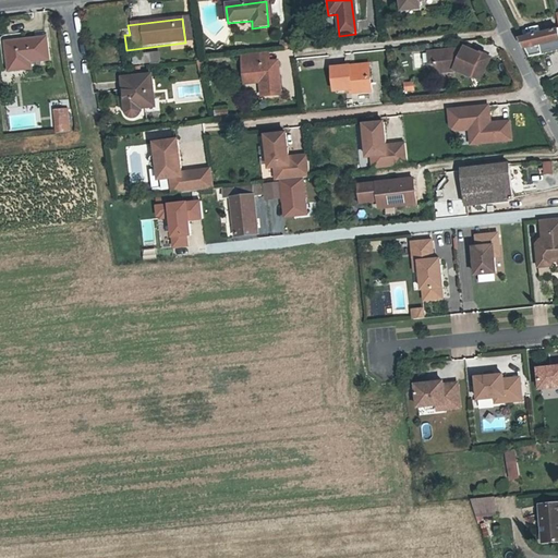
[(557,25),(557,23),(518,32),(528,49),(541,47),(540,45),(557,40),(557,29),(557,26),(557,25)]
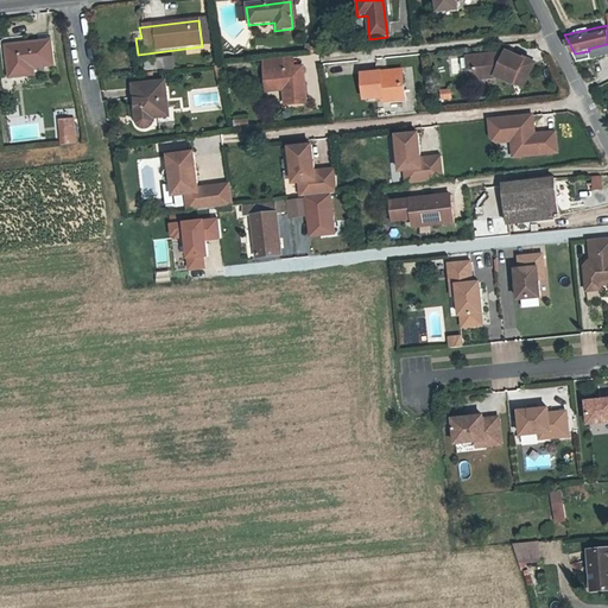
[(49,46),(7,51),(11,80),(25,77),(24,70),(52,67),(49,46)]
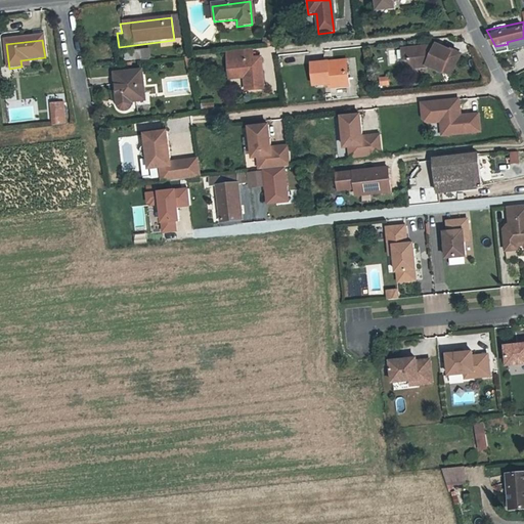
[(442,69),(450,48),(434,41),(431,46),(426,44),(406,47),(408,58),(415,66),(428,64),(428,62),(442,69)]
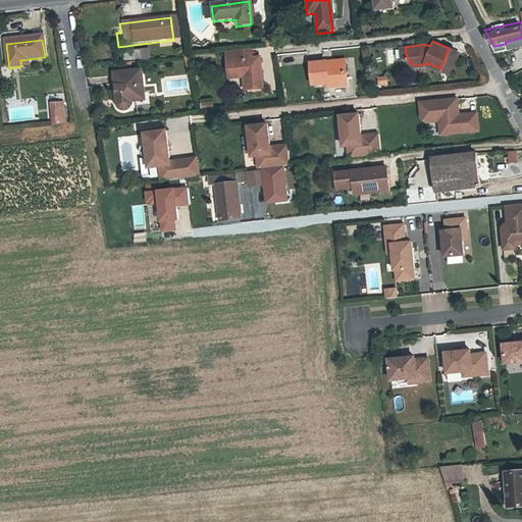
[(241,80),(241,83),(242,90),(262,88),(258,57),(250,58),(247,58),(245,48),(223,51),(227,79),(236,77),(236,80),(241,80)]
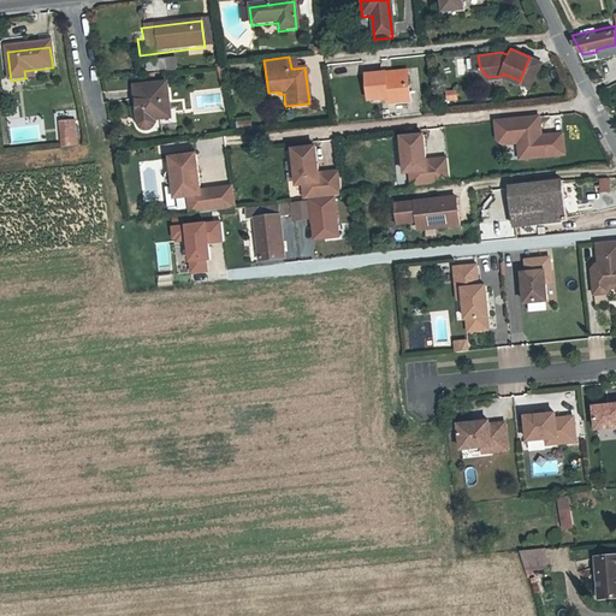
[(539,60),(529,57),(520,81),(528,84),(539,60)]
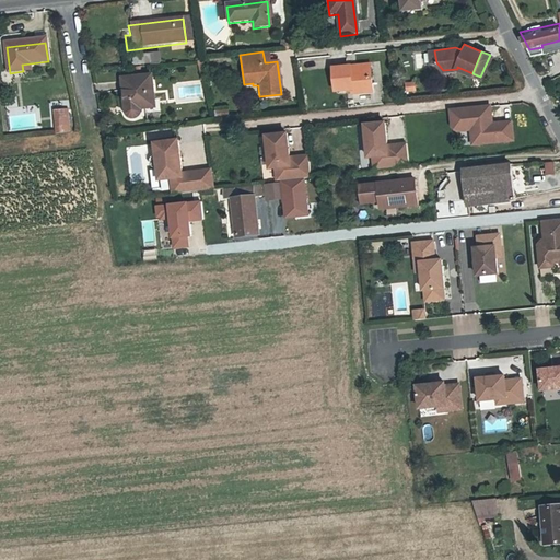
[(158,56),(149,57),(150,66),(150,68),(159,67),(158,56)]
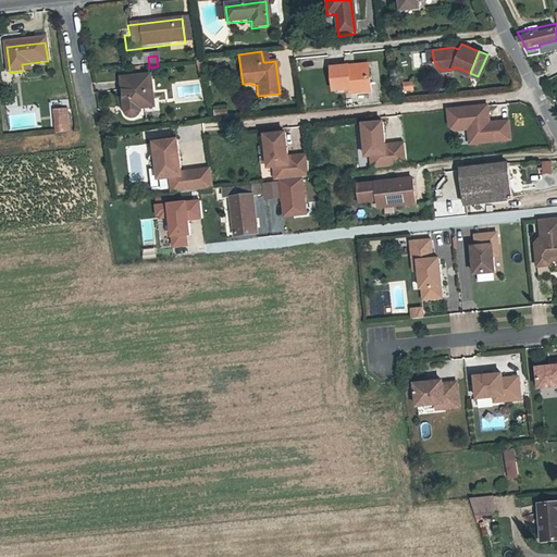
[(133,66),(149,65),(148,57),(132,58),(133,66)]
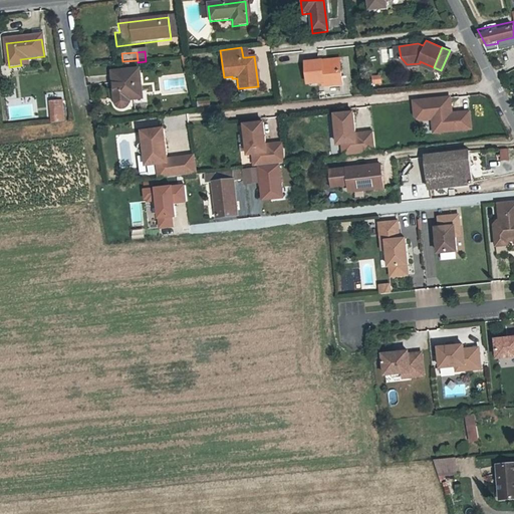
[(121,53),(114,53),(115,62),(122,61),(121,53)]
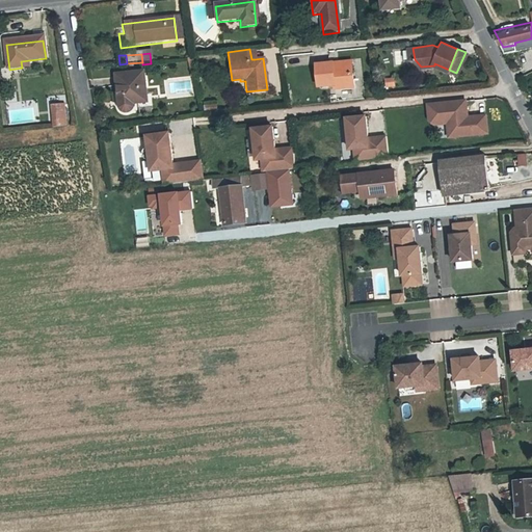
[(353,87),(350,64),(333,67),(331,62),(315,64),(318,86),(334,85),(334,89),(353,87)]
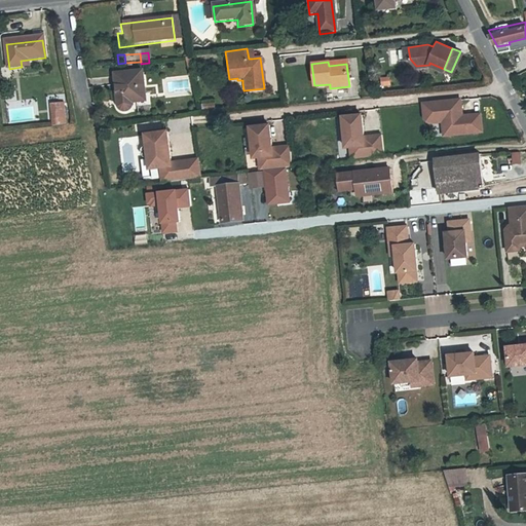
[(120,110),(122,112),(125,113),(127,112),(129,111),(132,109),(133,107),(133,104),(146,102),(142,74),(115,77),(119,107),(120,110)]
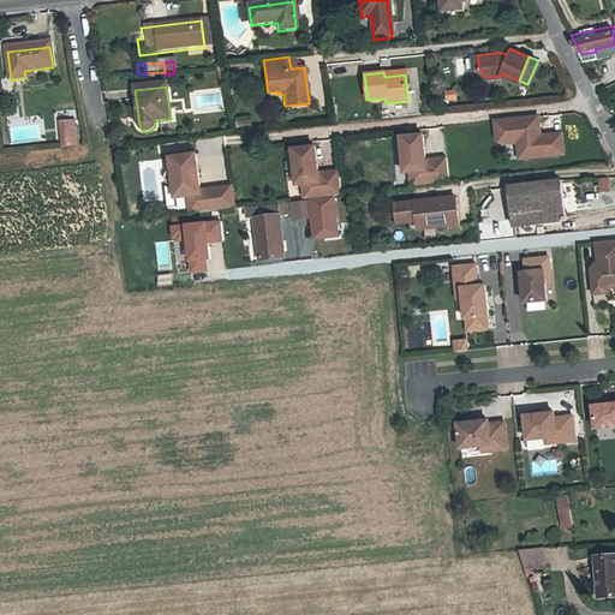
[(539,114),(496,120),(499,139),(503,143),(519,141),(521,156),(566,151),(563,131),(542,133),(539,114)]
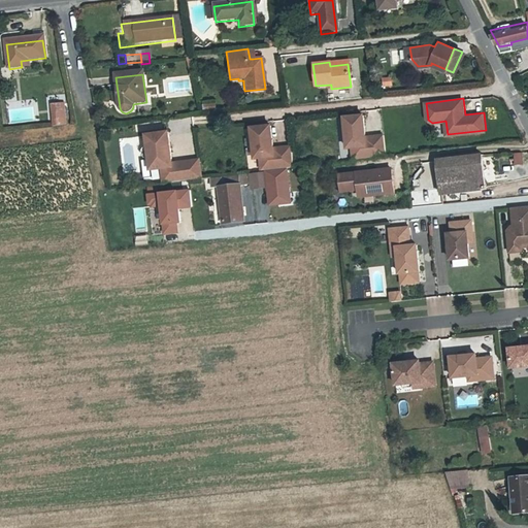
[(65,119),(63,105),(51,107),(53,116),(55,114),(56,121),(65,119)]
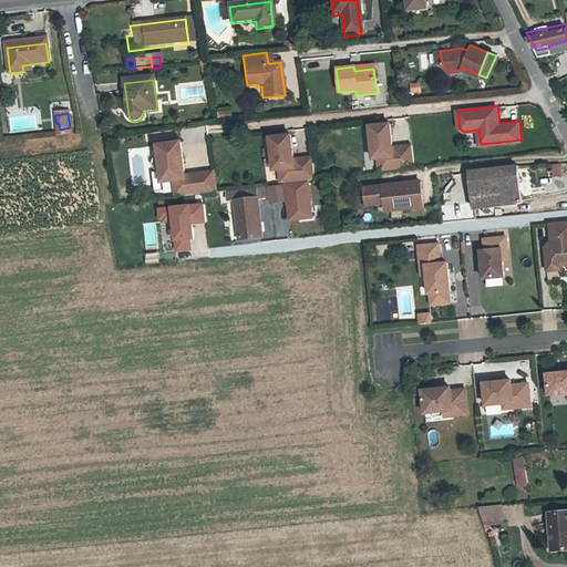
[(416,167),(414,145),(395,147),(392,124),(372,126),(377,160),(381,160),(383,172),(416,167)]
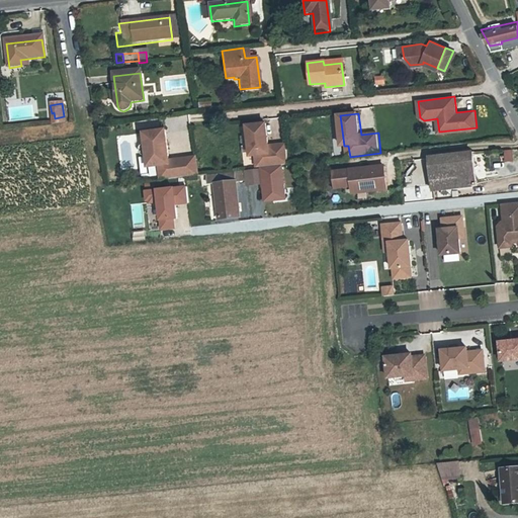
[(299,132),(319,131),(318,121),(299,122),(299,132)]
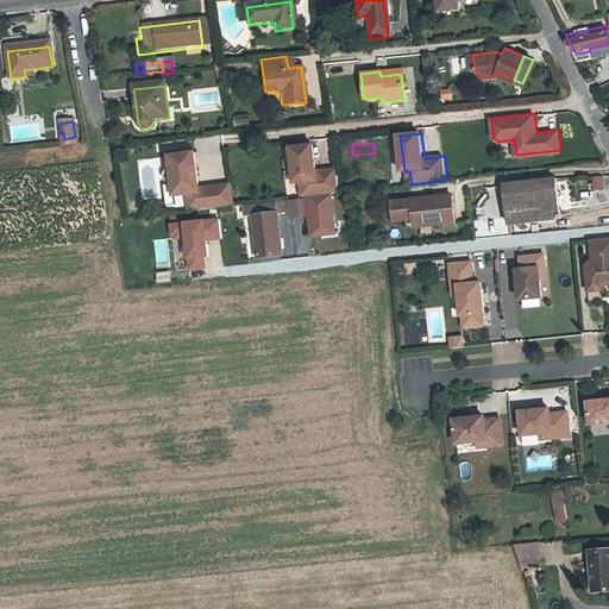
[(340,194),(338,170),(316,173),(313,148),(290,150),(295,186),(301,184),(303,199),(340,194)]
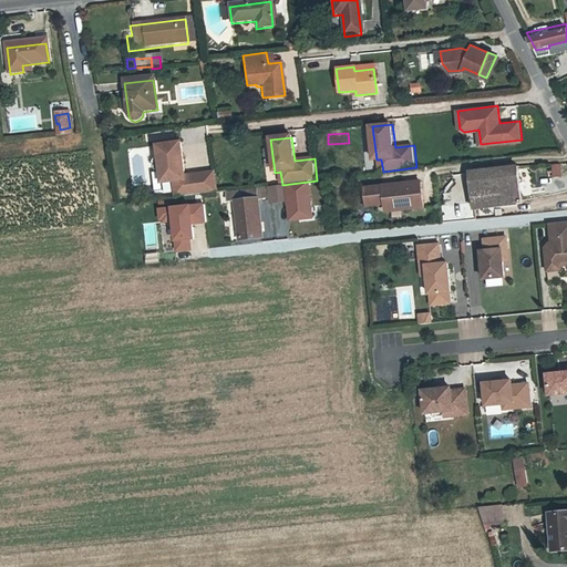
[(216,194),(213,175),(185,179),(181,145),(156,148),(162,186),(173,185),(175,199),(216,194)]
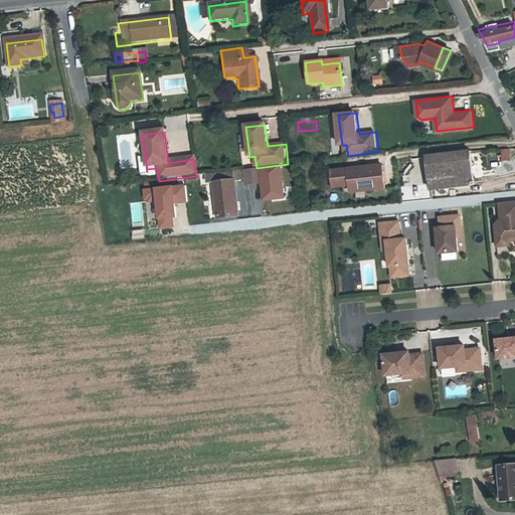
[(471,149),(427,154),(433,187),(476,182),(471,149)]
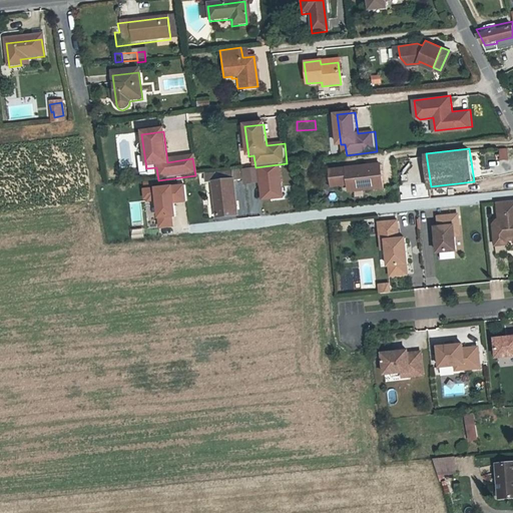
[(501,149),(501,160),(510,160),(510,149),(501,149)]
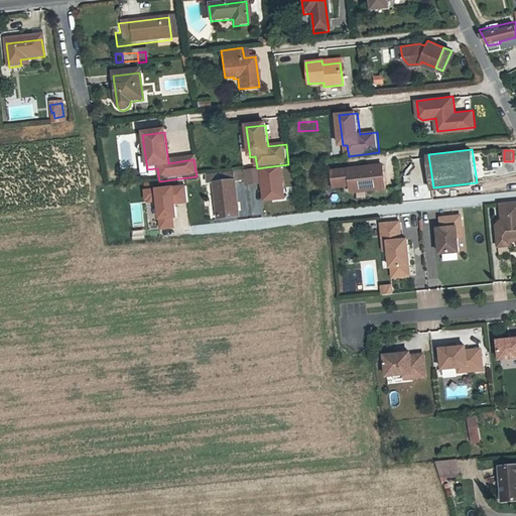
[(375,188),(386,187),(384,163),(362,166),(362,168),(344,169),(344,167),(333,168),(335,185),(346,184),(346,181),(351,181),(351,182),(354,185),(356,185),(357,186),(361,187),(375,185),(375,188)]
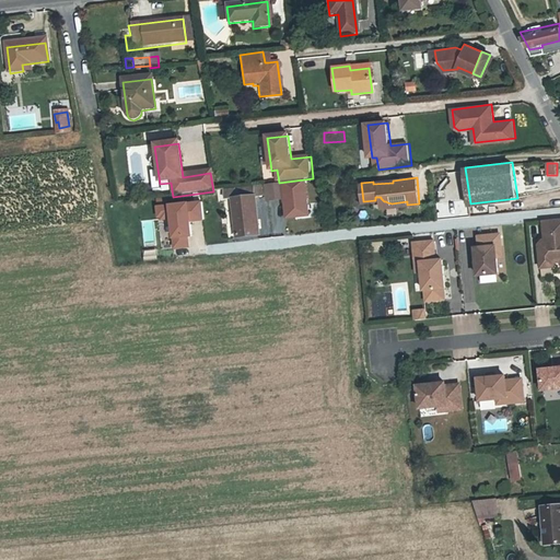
[(291,183),(273,185),(276,195),(276,198),(292,196),(291,183)]
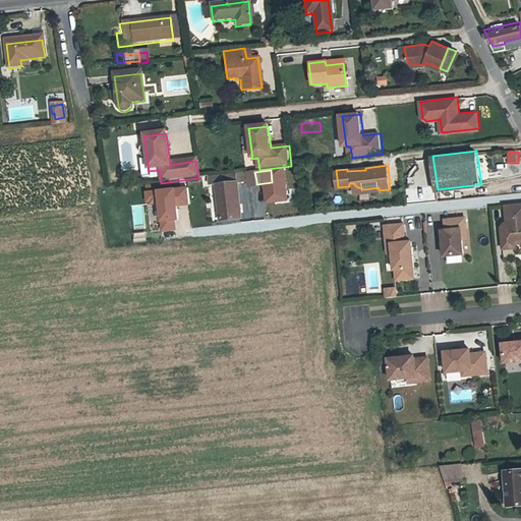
[(236,175),(237,183),(256,181),(254,172),(236,175)]
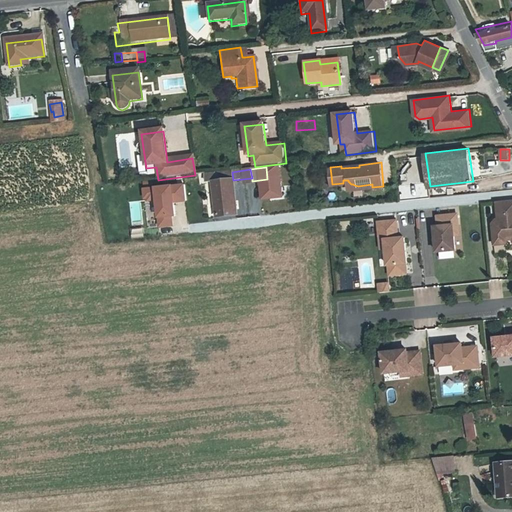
[(212,174),(213,183),(233,180),(232,172),(212,174)]
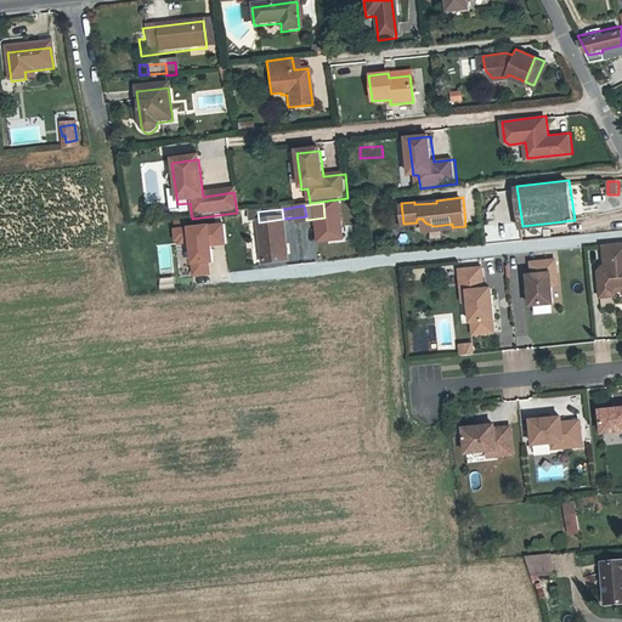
[(283,219),(259,222),(265,265),(289,261),(283,219)]
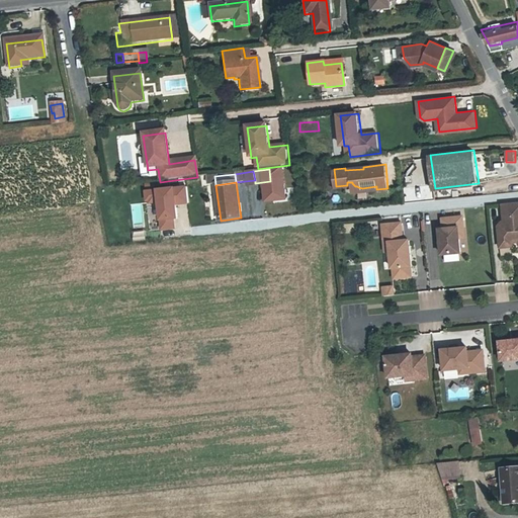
[(159,220),(160,230),(174,229),(173,219),(176,219),(175,204),(186,203),(184,186),(144,190),(145,201),(156,200),(158,220),(159,220)]
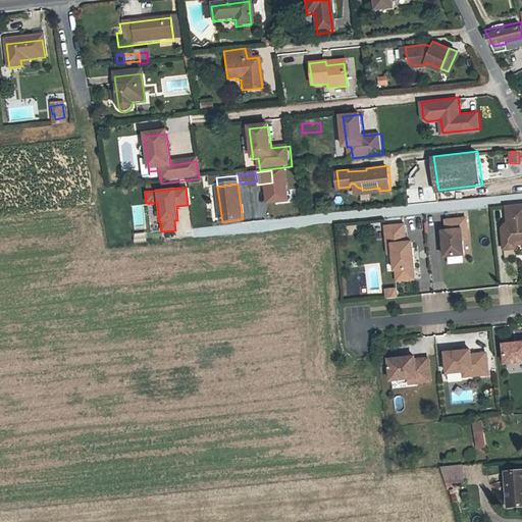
[(430,192),(432,204),(439,202),(437,191),(430,192)]
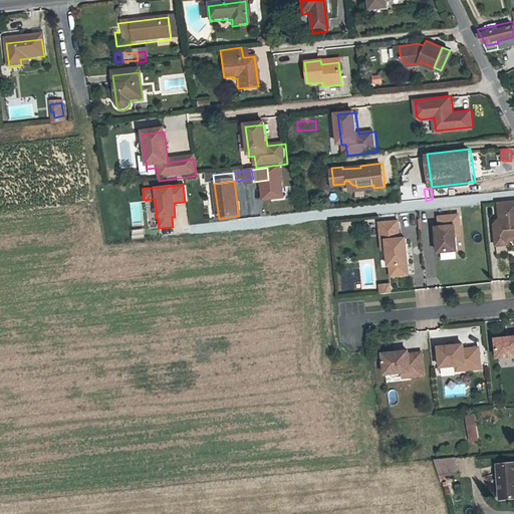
[(513,196),(501,199),(504,216),(501,217),(498,221),(500,238),(512,236),(513,236),(513,196)]
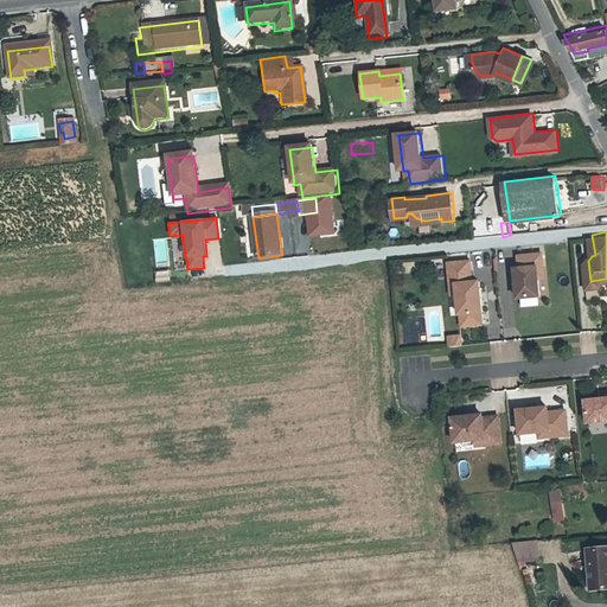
[(545,276),(544,264),(550,264),(549,251),(525,253),(526,266),(522,266),(524,295),(547,294),(545,276)]
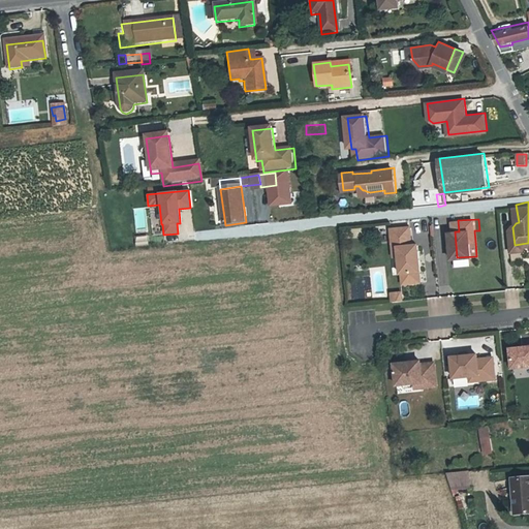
[(396,227),(398,246),(403,246),(404,254),(405,272),(407,272),(408,282),(427,280),(423,243),(416,244),(414,225),(396,227)]
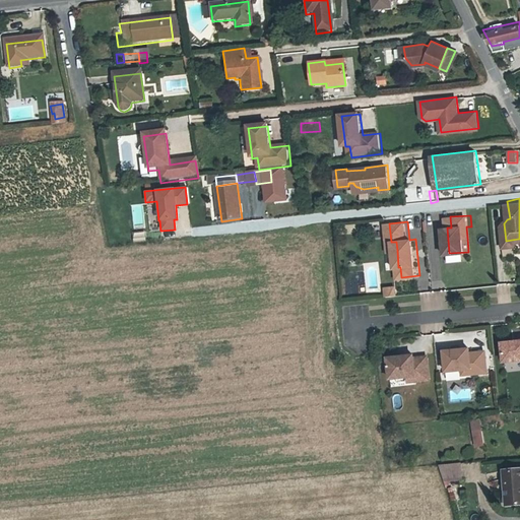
[(386,300),(397,299),(397,288),(385,288),(386,300)]
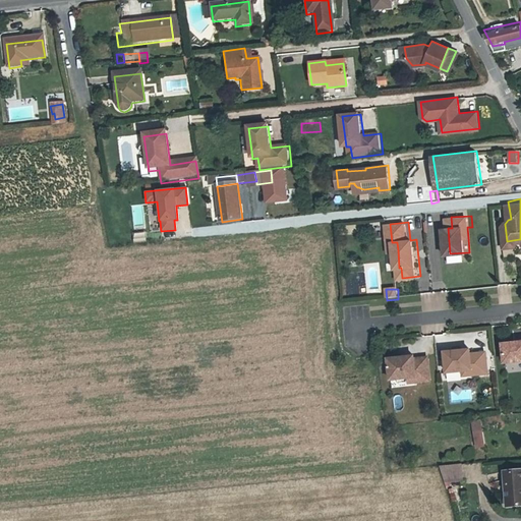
[(520,340),(507,343),(509,361),(520,359),(520,340)]
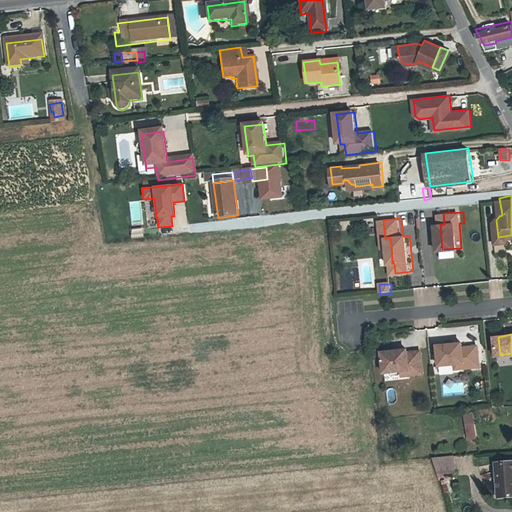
[(478,367),(476,346),(461,347),(461,343),(436,346),(438,365),(453,364),(462,363),(463,368),(478,367)]
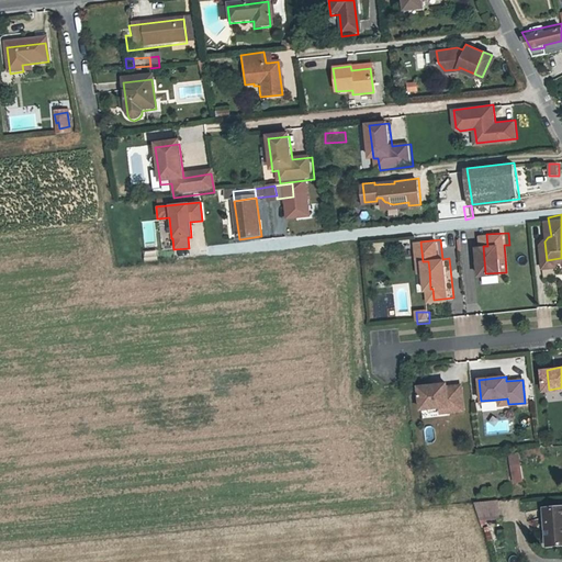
[(462,411),(460,385),(446,386),(445,383),(417,386),(419,409),(438,407),(447,406),(448,412),(462,411)]
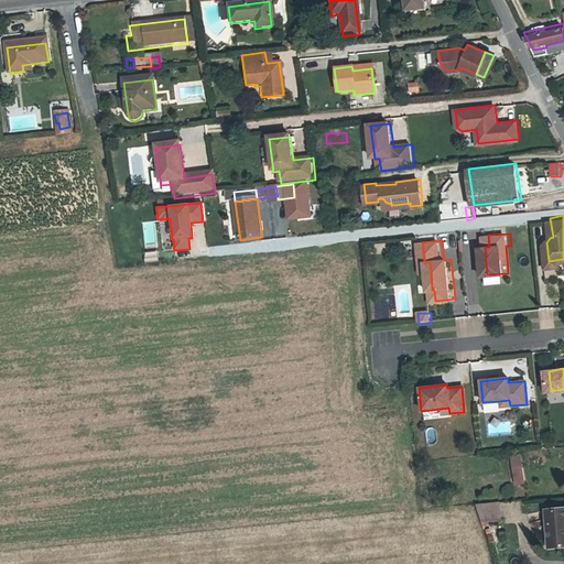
[(440,444),(437,427),(426,430),(429,445),(440,444)]
